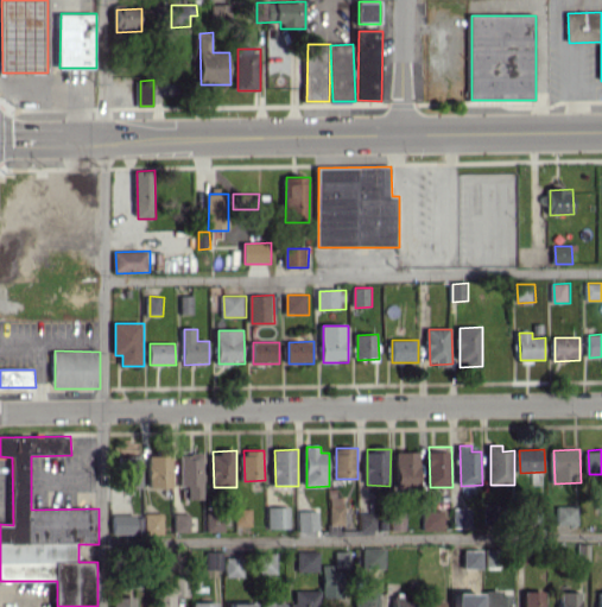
[(422,451),(398,453),(399,486),(422,486),(422,451)]
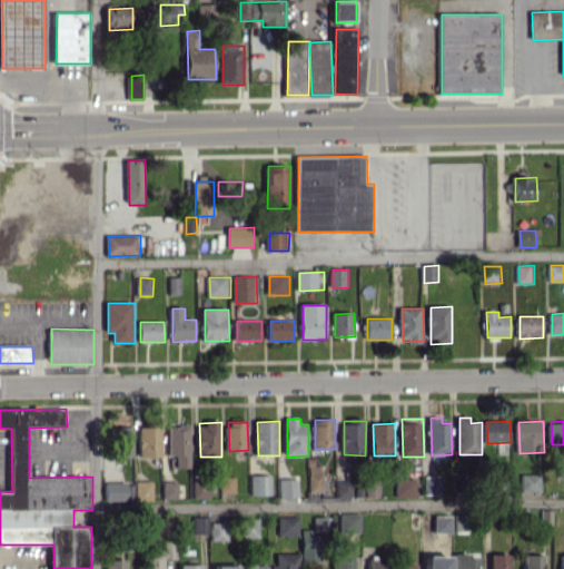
[(171,457),(179,455),(179,468),(193,468),(191,424),(170,424),(171,457)]
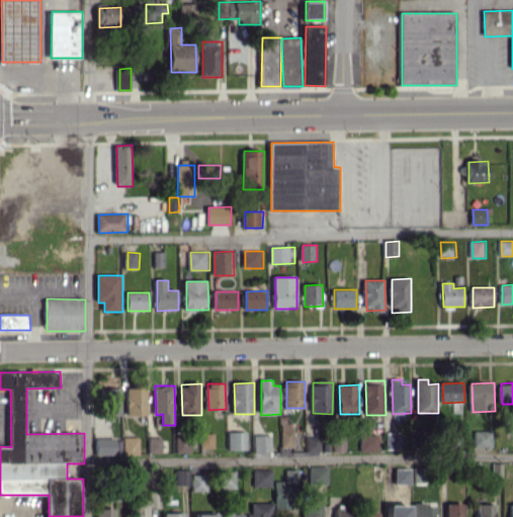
[(122,389),(104,389),(105,418),(123,418),(122,389)]
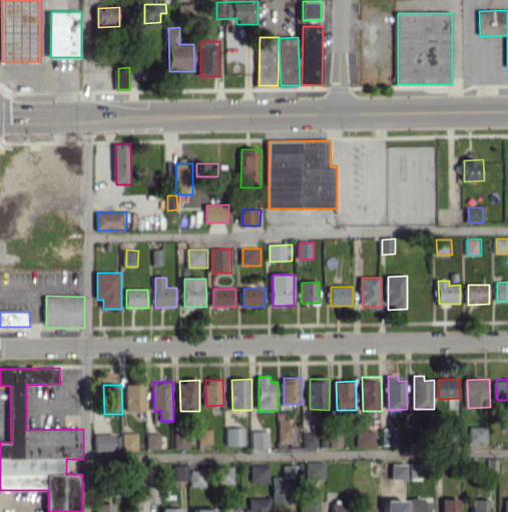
[(147,412),(147,385),(127,385),(127,412),(147,412)]
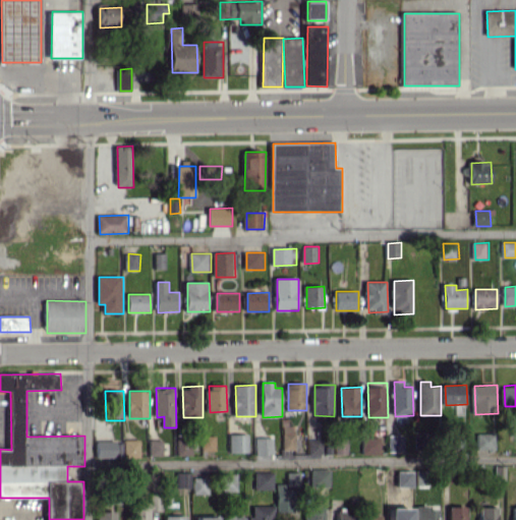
[(297,426),(285,426),(286,451),(298,451),(297,426)]
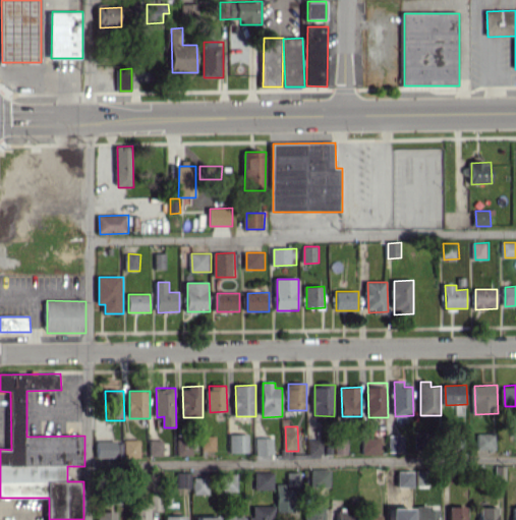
[(232,454),(251,453),(250,435),(231,435),(232,454)]
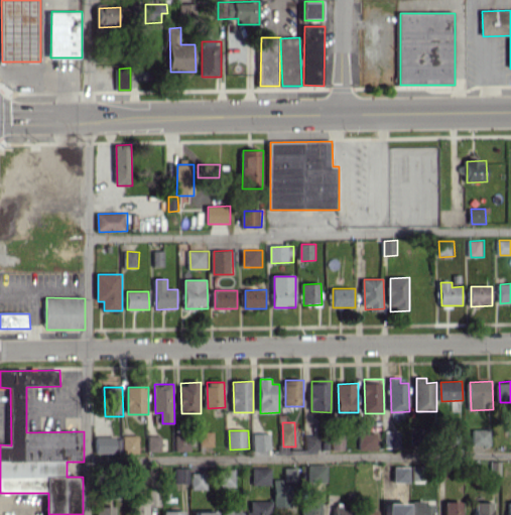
[(475,446),(493,446),(493,430),(475,430),(475,446)]
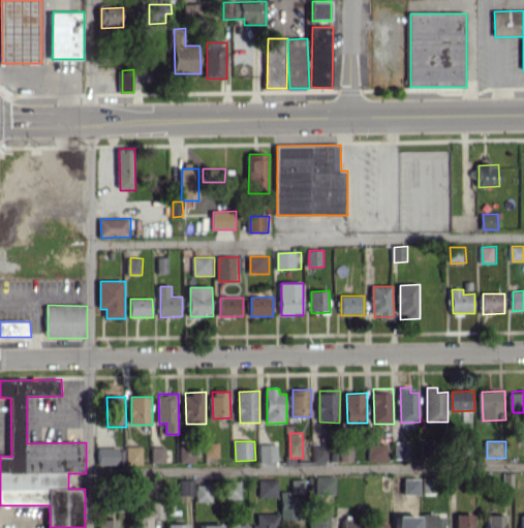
[(221,458),(222,442),(209,442),(209,458),(221,458)]
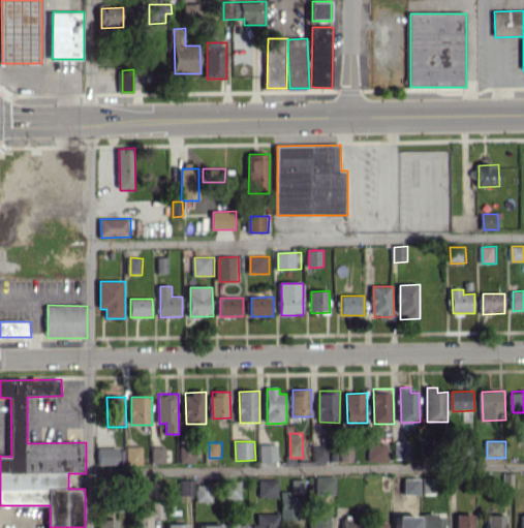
[(397,460),(412,460),(412,442),(397,443),(397,460)]
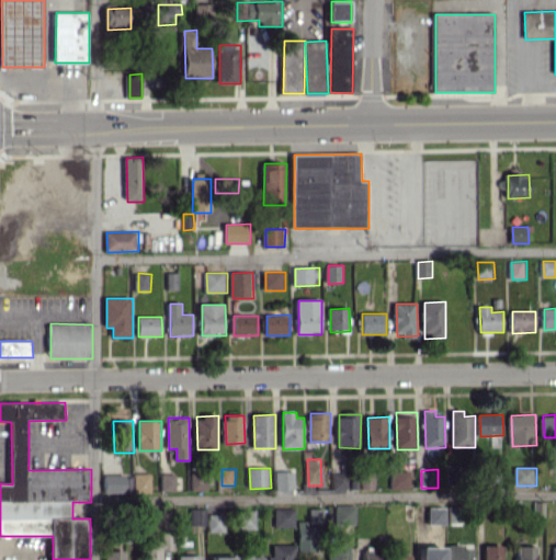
[(297,471),(279,472),(279,490),(297,490),(297,471)]
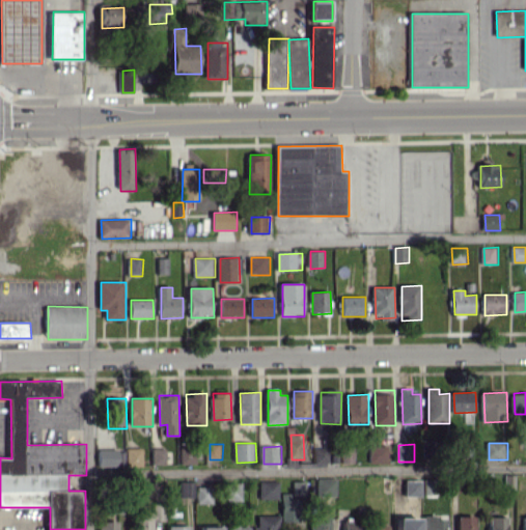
[(391,463),(390,446),(371,446),(372,464),(391,463)]
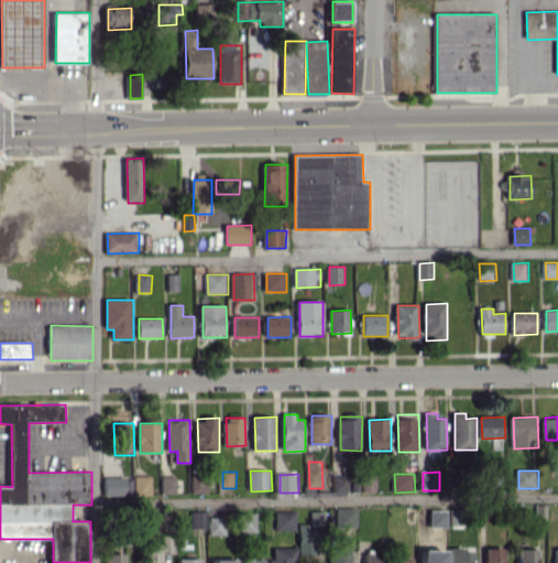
[(195,494),(210,494),(210,475),(194,476),(195,494)]
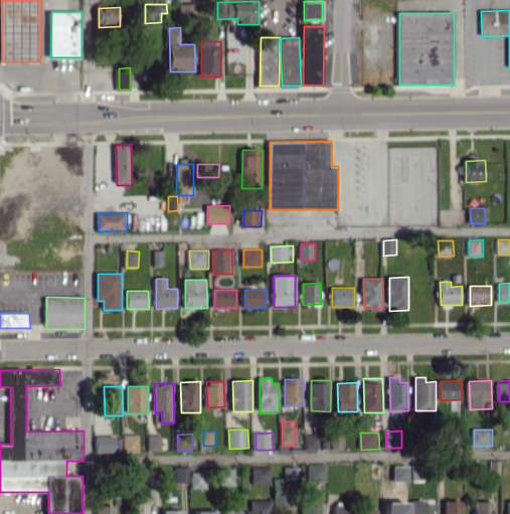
[(141,435),(126,436),(126,453),(141,453),(141,435)]
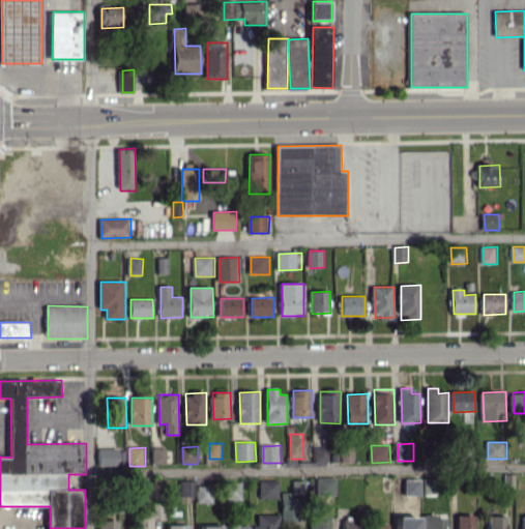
[(155,464),(168,464),(168,447),(154,448),(155,464)]
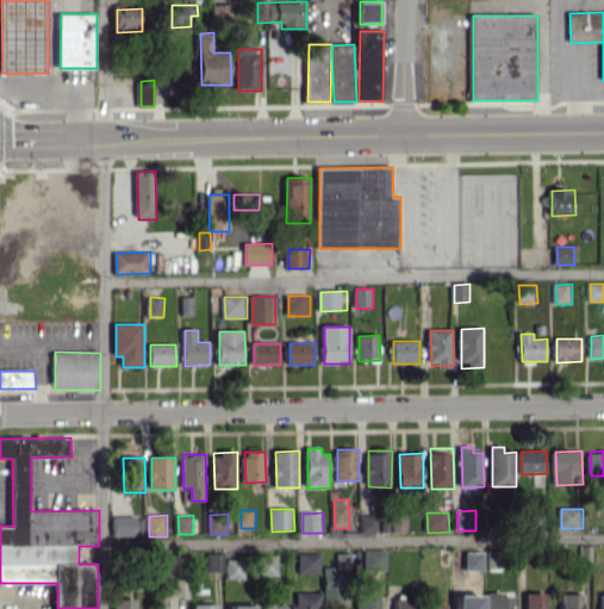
[(381,532),(380,515),(365,515),(365,533),(381,532)]
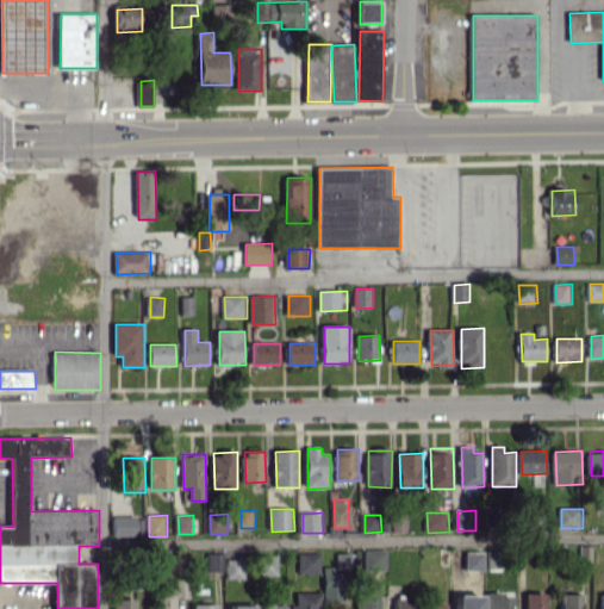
[(397,532),(410,533),(410,516),(397,515),(397,532)]
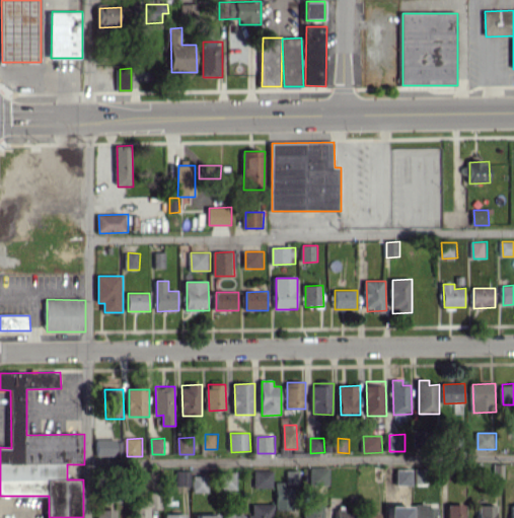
[(119,456),(118,439),(98,440),(98,457),(119,456)]
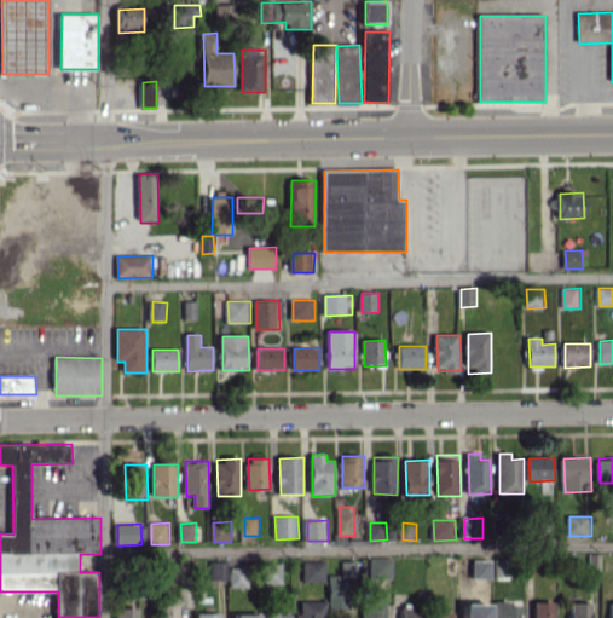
[(395,559),(374,558),(372,578),(395,579),(395,559)]
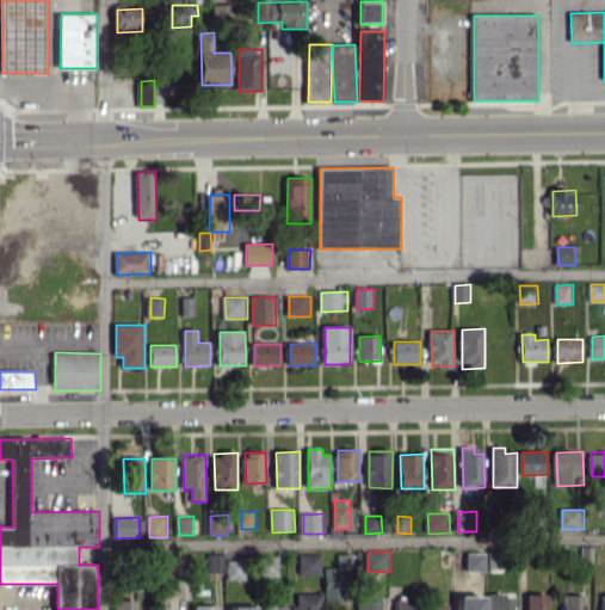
[(492,571),(505,571),(505,553),(491,553),(492,571)]
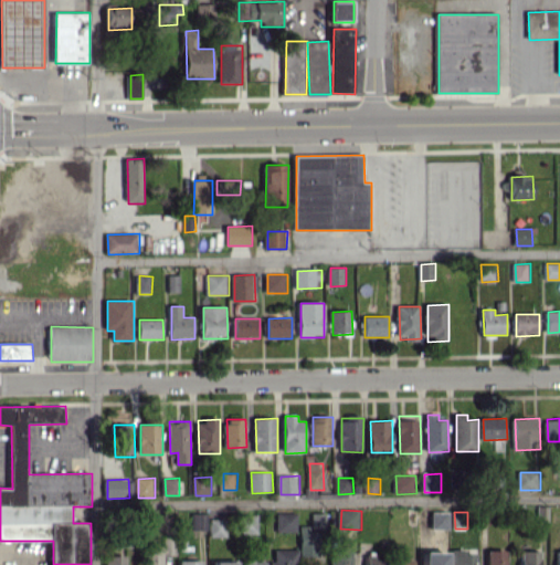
[(280,533),(299,533),(299,513),(280,514),(280,533)]
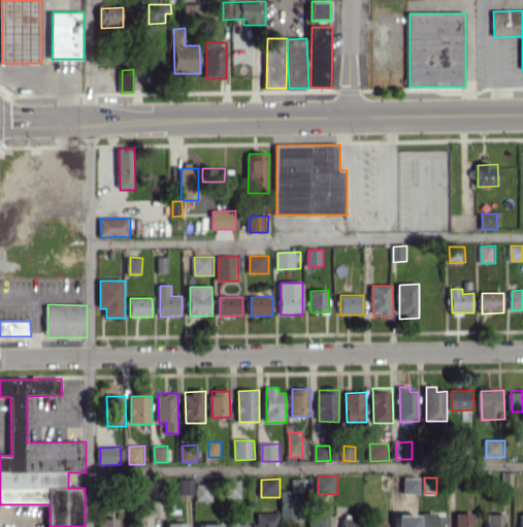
[(196,495),(196,480),(182,480),(182,495),(196,495)]
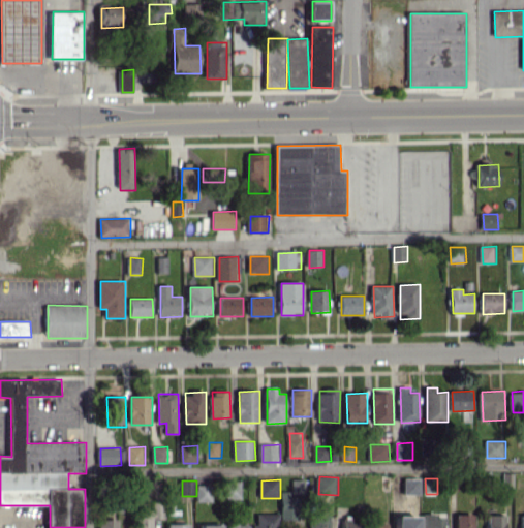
[(304,520),(303,480),(295,480),(295,492),(282,492),(283,521),(304,520)]
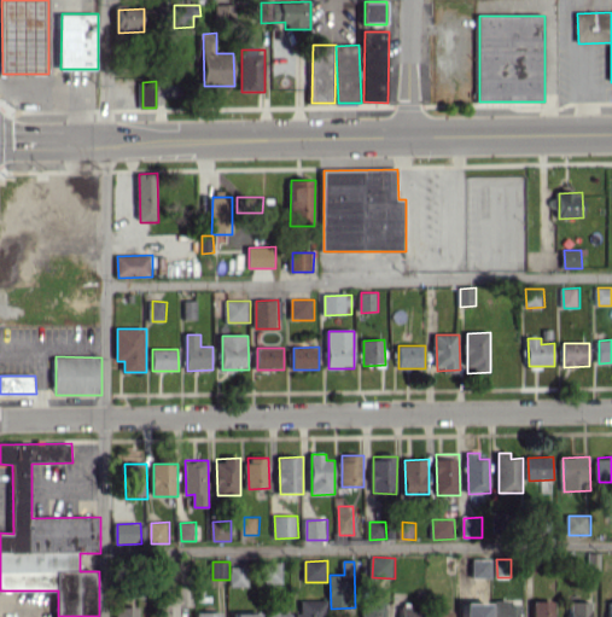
[(285,583),(285,563),(266,563),(267,583),(285,583)]
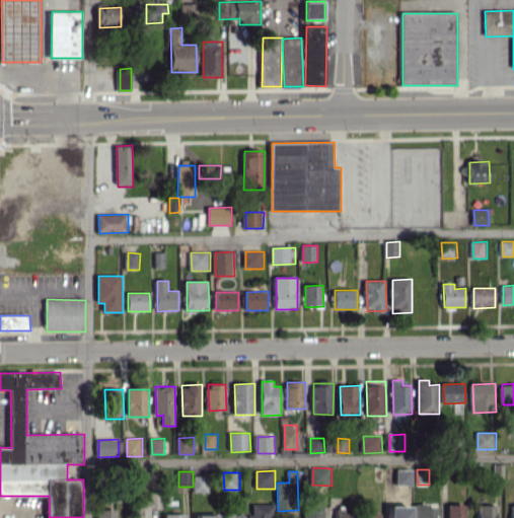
[(210,493),(211,476),(196,476),(196,492),(210,493)]
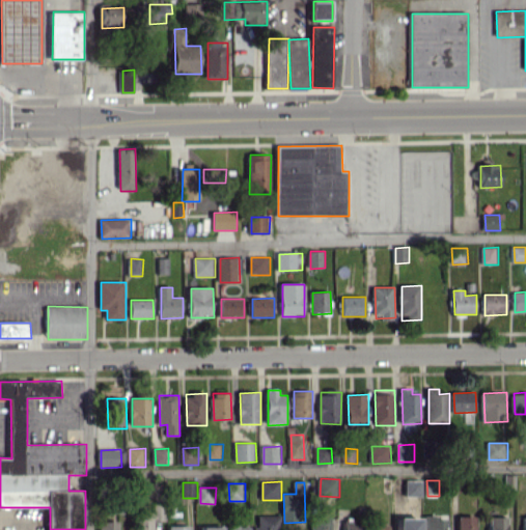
[(155,529),(155,521),(168,521),(168,504),(156,504),(157,512),(138,512),(137,529),(155,529)]
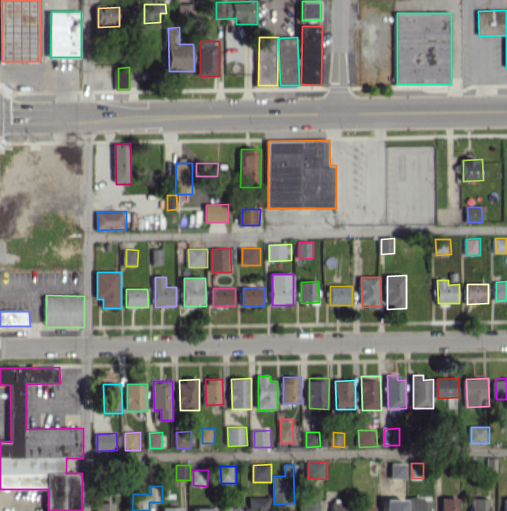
[(271,510),(272,498),(251,497),(251,508),(248,508),(247,510),(271,510)]
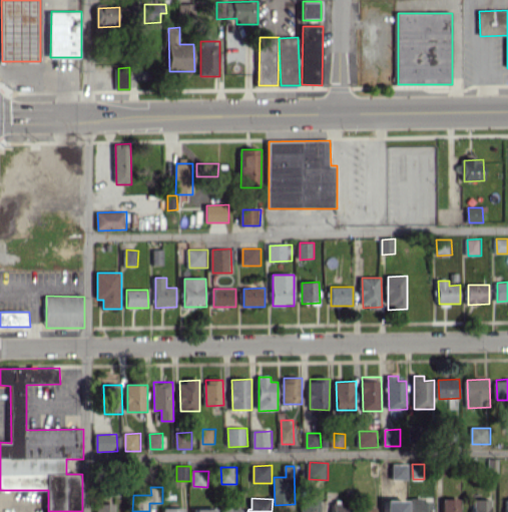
[(431,511),(431,498),(412,498),(412,511),(431,511)]
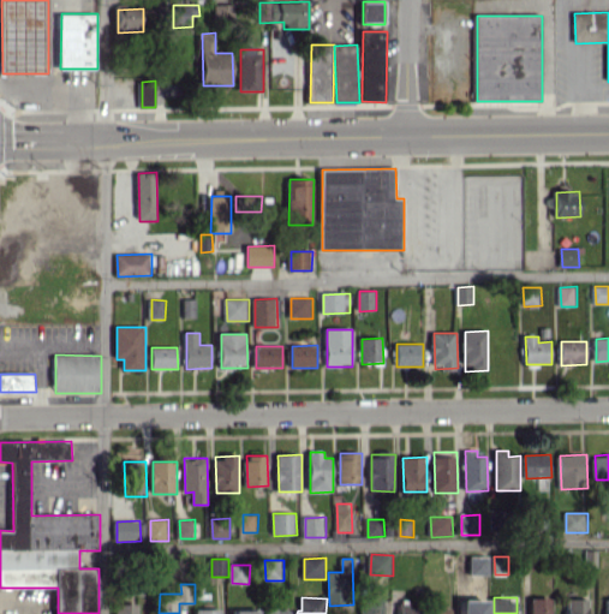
[(386,613),(387,598),(363,598),(362,613),(386,613)]
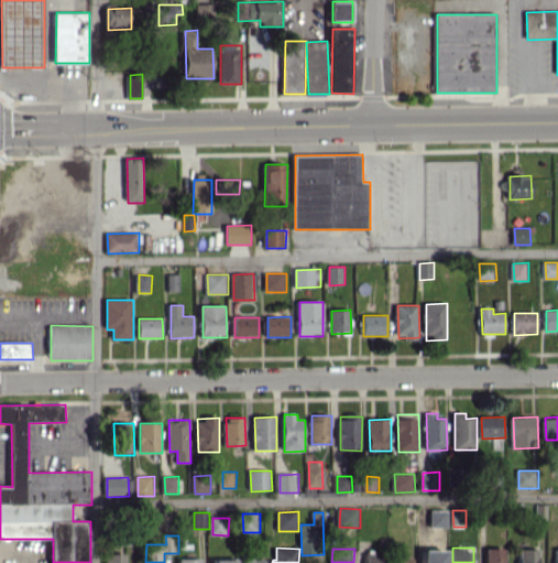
[(505,562),(506,549),(488,549),(488,562),(505,562)]
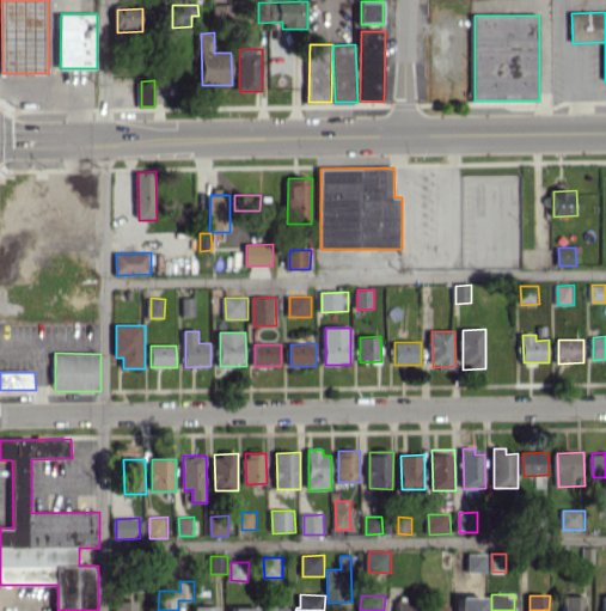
[(587,610),(587,596),(567,597),(565,610),(587,610)]
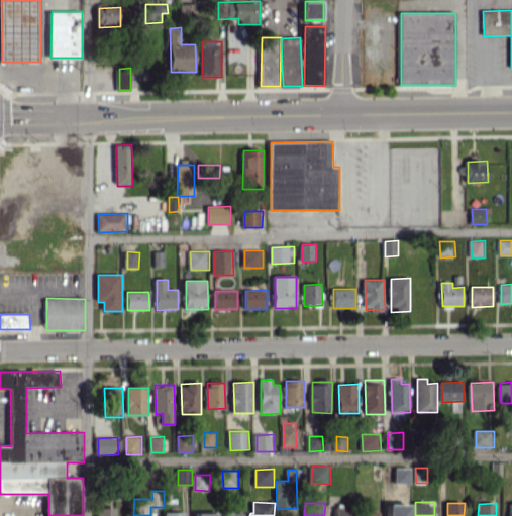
[(336,507),(336,515),(355,515),(355,511),(345,511),(345,506),(336,507)]
